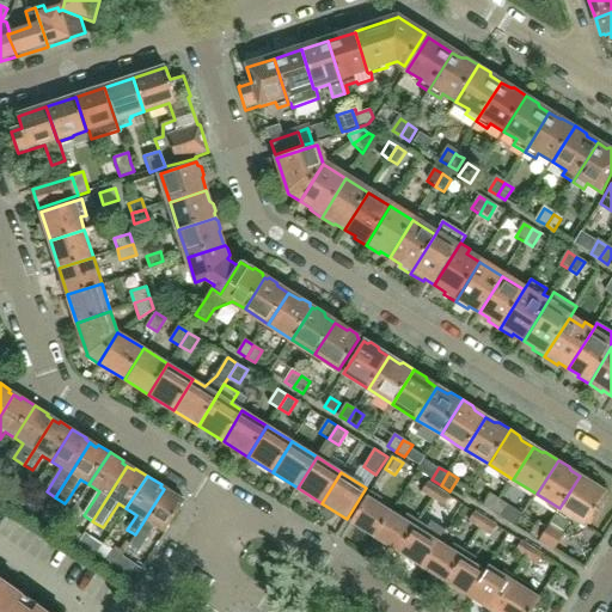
[(594,512),(606,493),(601,490),(601,488),(594,482),(591,483),(581,477),(580,476),(560,508),(546,530),(539,540),(552,549),(573,516),(586,525),(588,522),(589,524),(597,513),(594,512)]
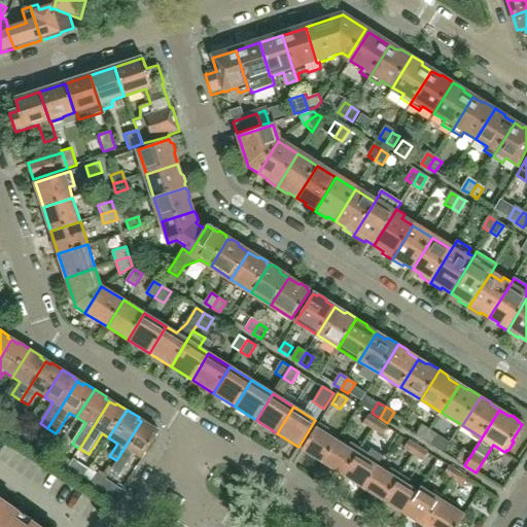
[(0,415),(0,424),(3,426),(10,415),(3,411),(0,415)]
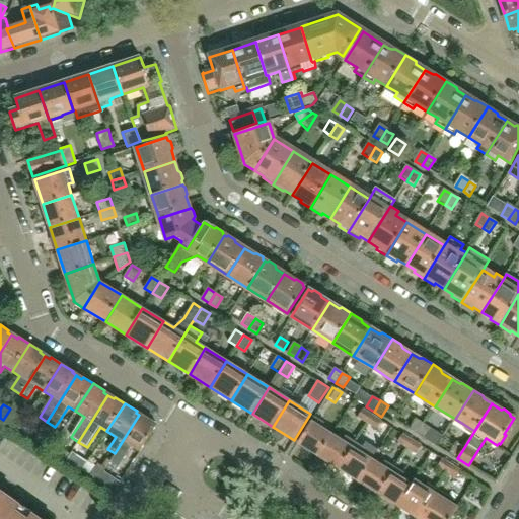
[(17,414),(10,409),(3,420),(10,424),(17,414)]
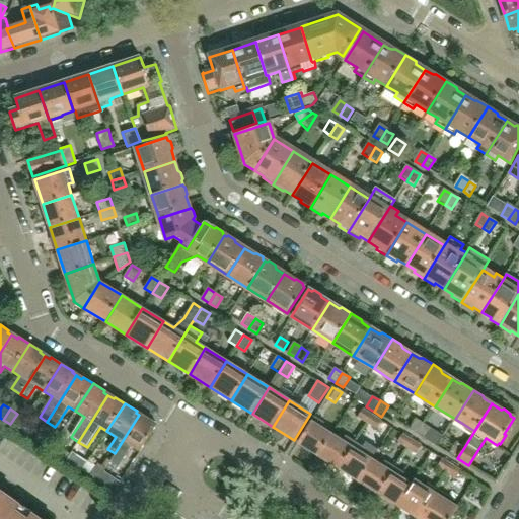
[(372,416),(362,409),(357,417),(367,424),(372,416)]
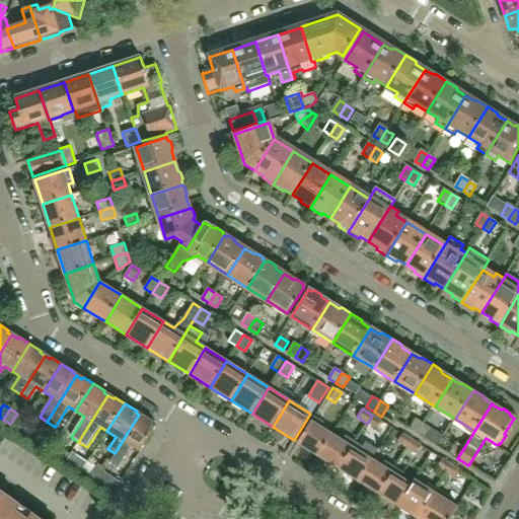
[(141,452),(157,427),(155,426),(156,423),(147,418),(146,420),(139,415),(115,453),(116,455),(110,463),(119,468),(132,447),(141,452)]
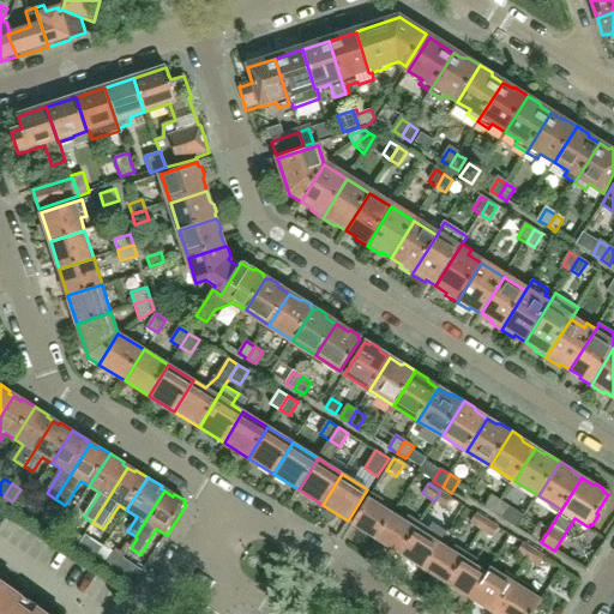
[(393,515),(380,506),(385,500),(372,492),(353,523),(378,540),(393,515)]
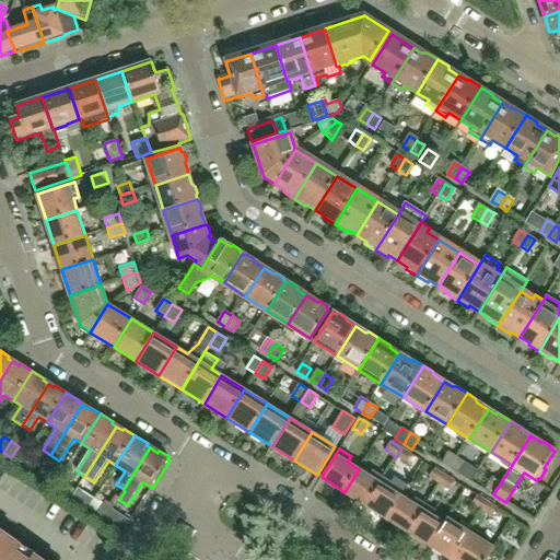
[(412,455),(401,448),(396,457),(407,464),(412,455)]
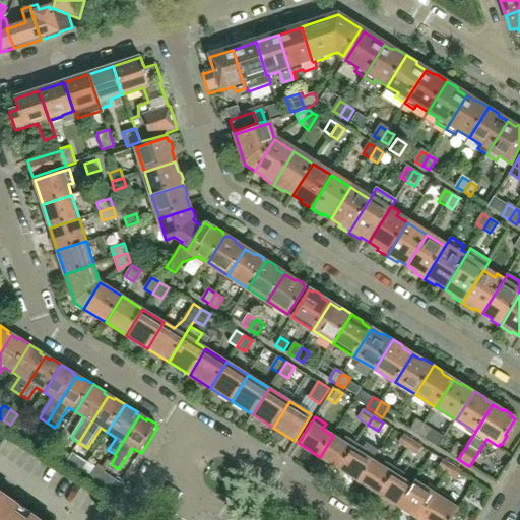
[(409,430),(417,434),(424,424),(416,419),(409,430)]
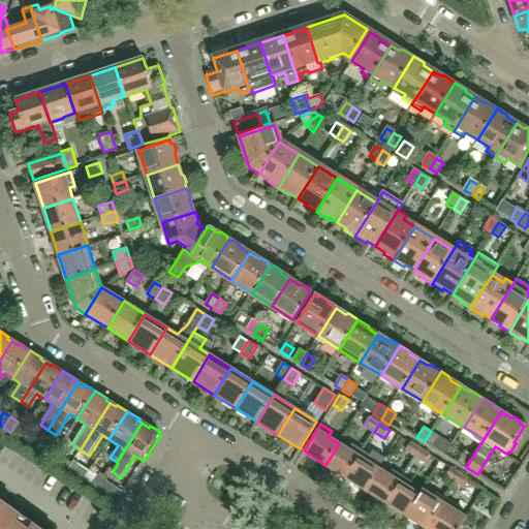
[(438,436),(431,431),(425,441),(432,446),(438,436)]
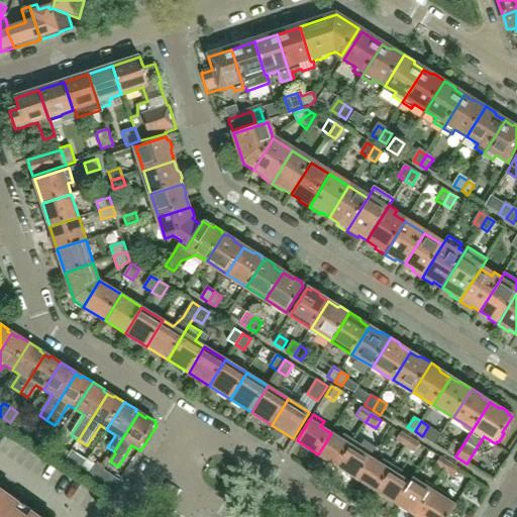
[(27,438),(32,430),(23,424),(17,432),(27,438)]
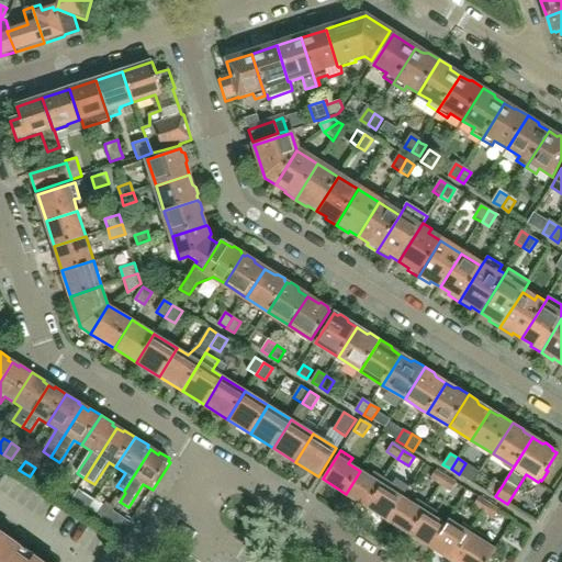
[(59,481),(49,475),(42,470),(37,478),(45,482),(55,489),(59,481)]
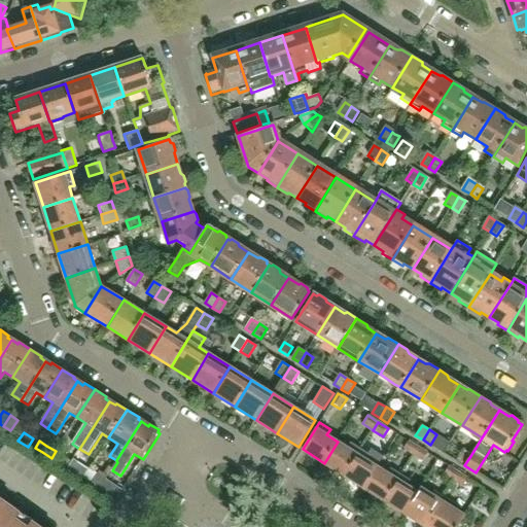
[(402,448),(413,455),(418,447),(408,441),(402,448)]
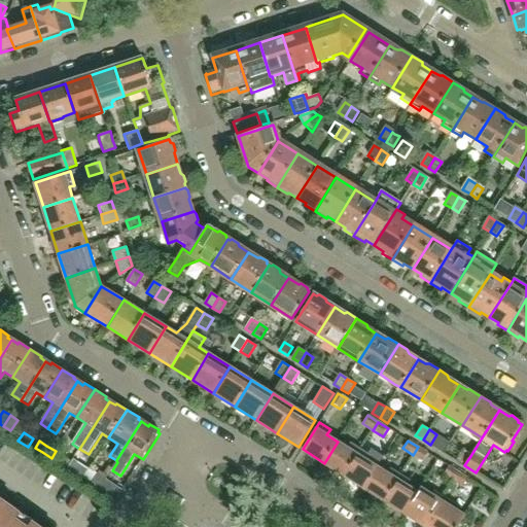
[(345,476),(361,449),(350,442),(346,447),(338,442),(324,463),(345,476)]
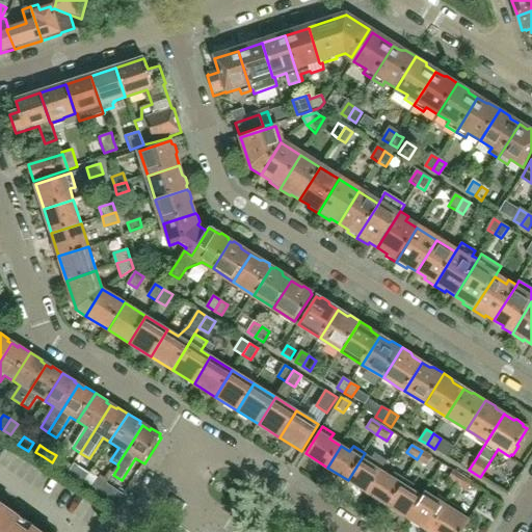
[(432,457),(422,451),(417,459),(427,466),(432,457)]
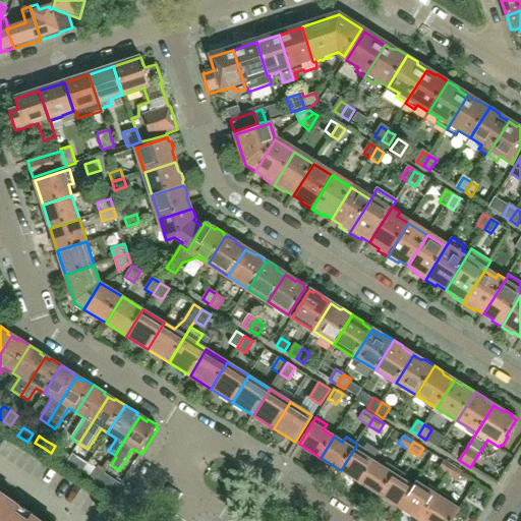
[(374,463),(363,456),(367,450),(357,444),(341,470),(361,483),(374,463)]
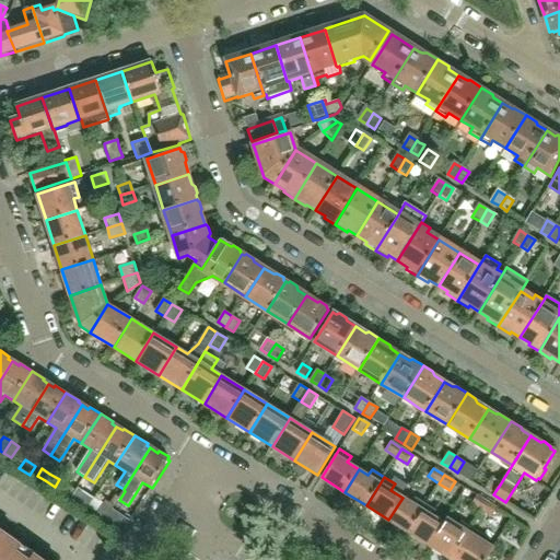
[(493,494),(500,485),(492,479),(486,490),(493,494)]
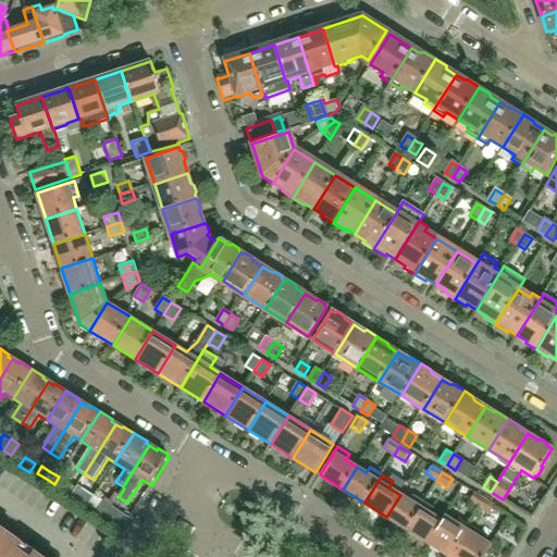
[(71,496),(76,489),(69,483),(63,491),(71,496)]
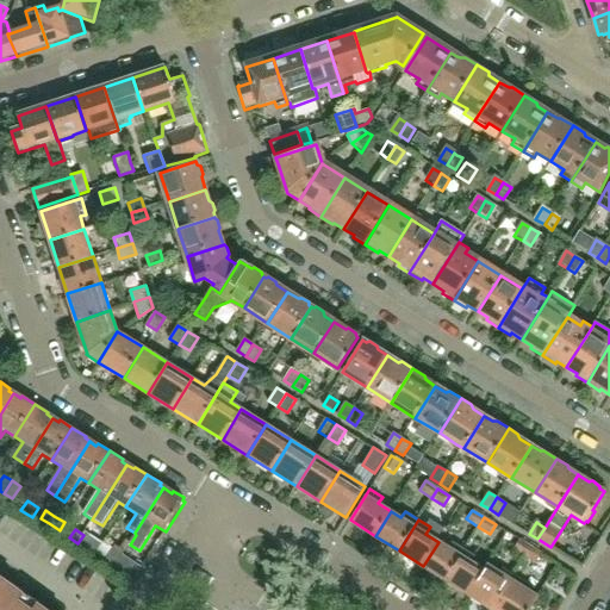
[(91,552),(99,539),(86,530),(83,535),(78,543),(91,552)]
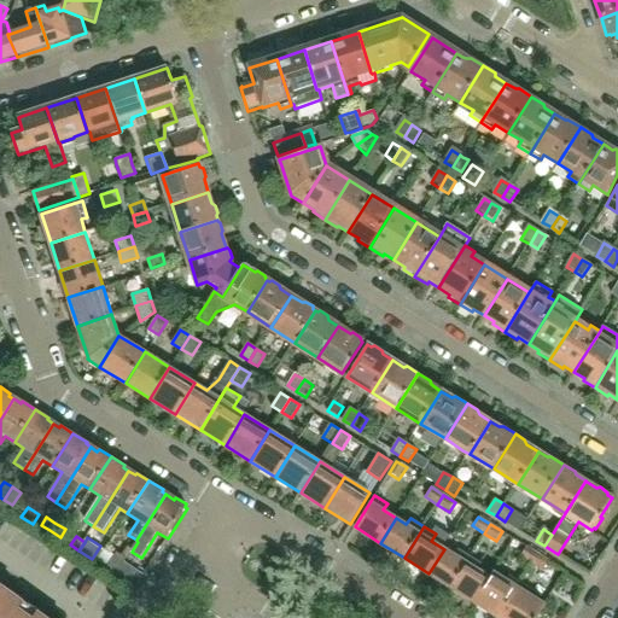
[(522,557),(534,565),(541,555),(528,547),(522,557)]
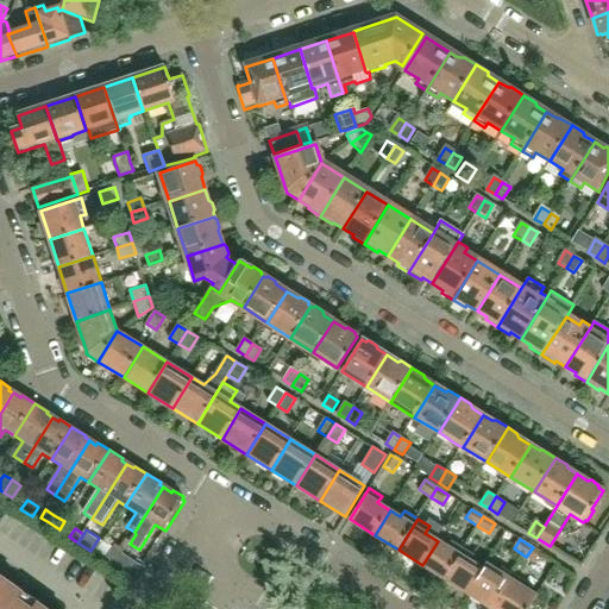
[(446,581),(466,548),(456,542),(451,540),(447,547),(438,541),(422,565),(446,581)]
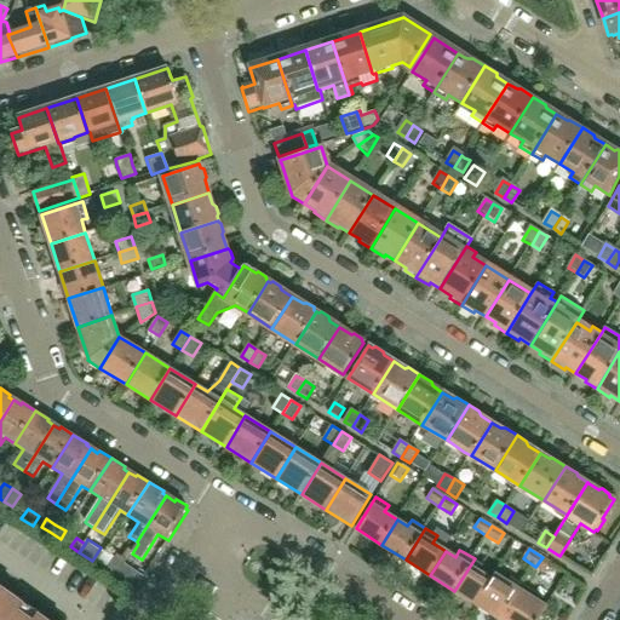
[(118,578),(126,564),(125,563),(127,561),(118,555),(115,558),(104,551),(97,562),(108,569),(107,570),(116,577),(118,578)]
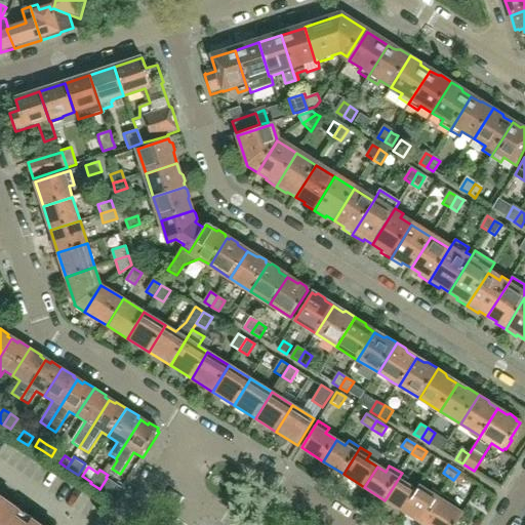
[(470,479),(459,472),(453,480),(465,487),(470,479)]
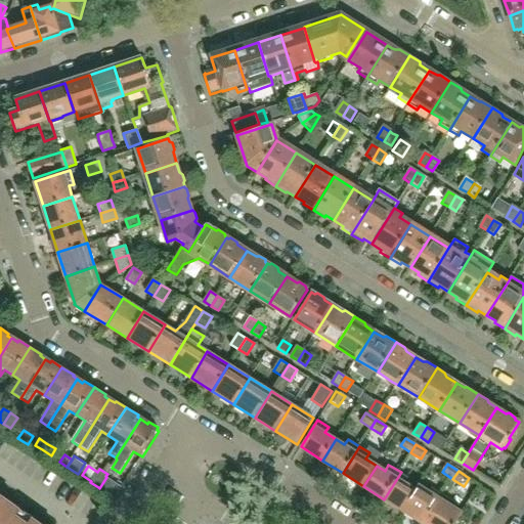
[(405,512),(421,487),(419,486),(417,489),(405,483),(408,477),(401,472),(384,499),(392,504),(405,512)]
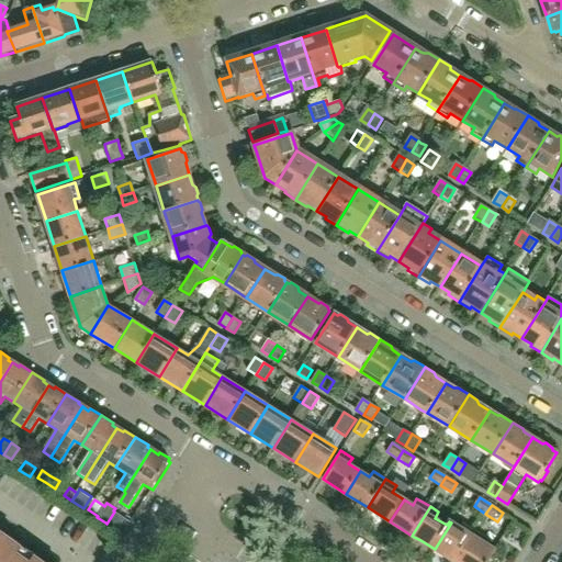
[(131,523),(114,512),(107,524),(123,535),(131,523)]
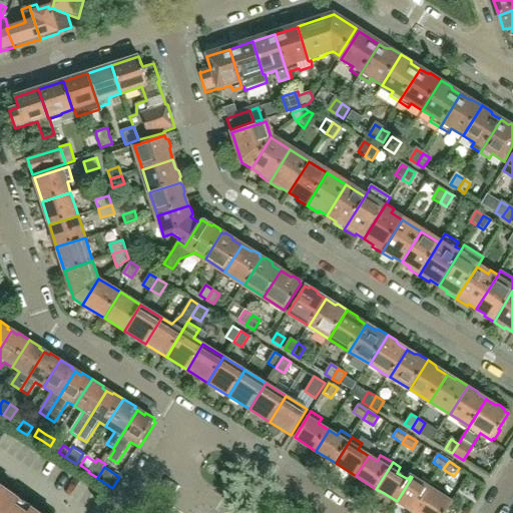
[(415,512),(417,512),(435,485),(423,478),(420,482),(412,477),(397,501),(415,512)]
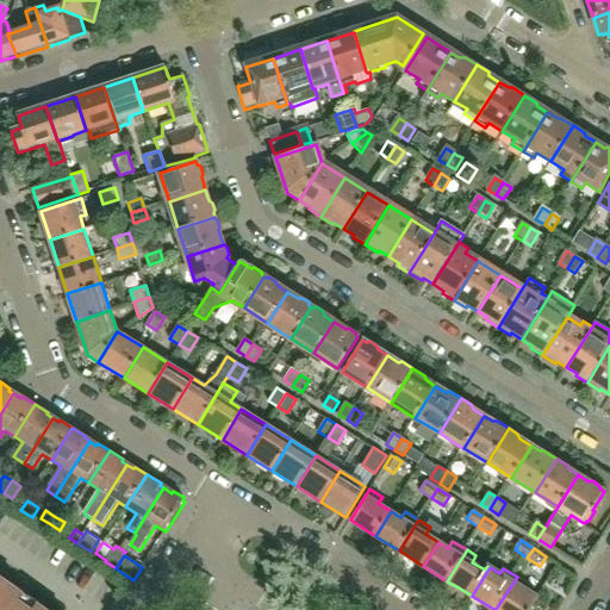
[(47,609),(38,604),(37,604),(32,609),(31,609),(18,601),(23,593),(6,580),(0,577),(0,609),(47,609)]
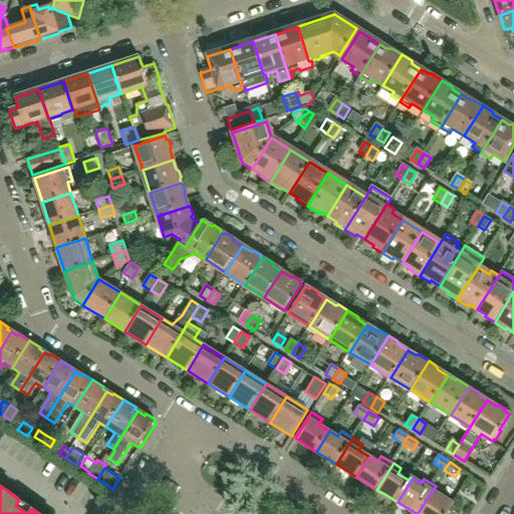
[(447,513),(454,504),(450,501),(442,496),(444,492),(436,486),(418,513),(447,513)]
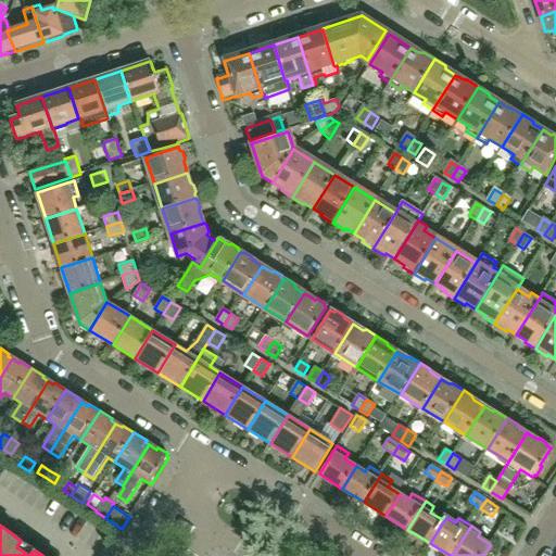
All buildings are outlined.
